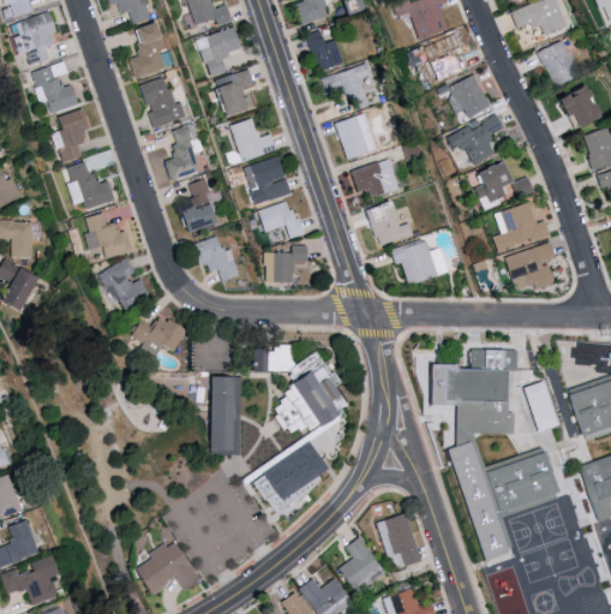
[(0,0),(4,9),(1,10),(4,21),(33,12),(29,0),(0,0)]
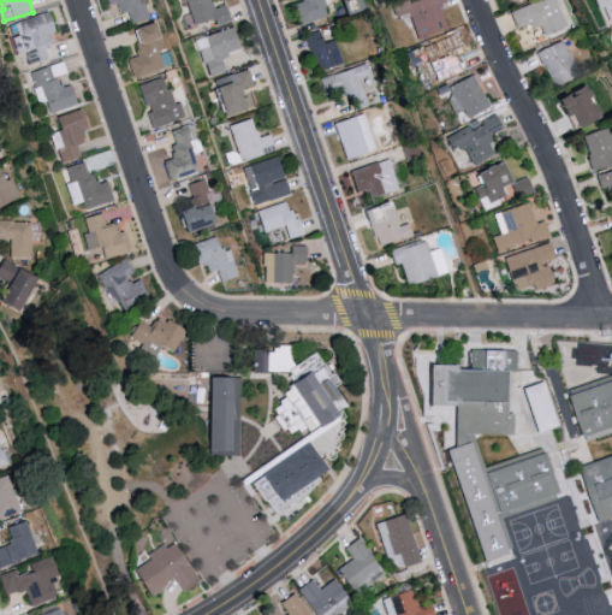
[(130,12),(134,25),(150,21),(143,0),(106,0),(110,6),(118,4),(122,15),(130,12)]
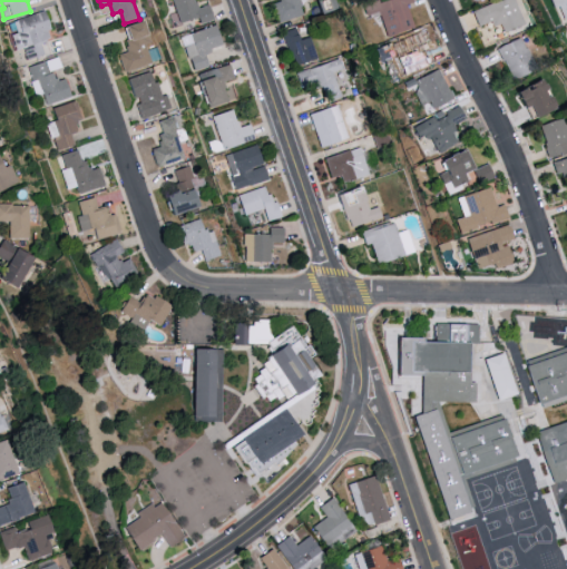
[(201,25),(214,20),(209,6),(198,9),(195,0),(172,0),(181,23),(198,18),(201,25)]
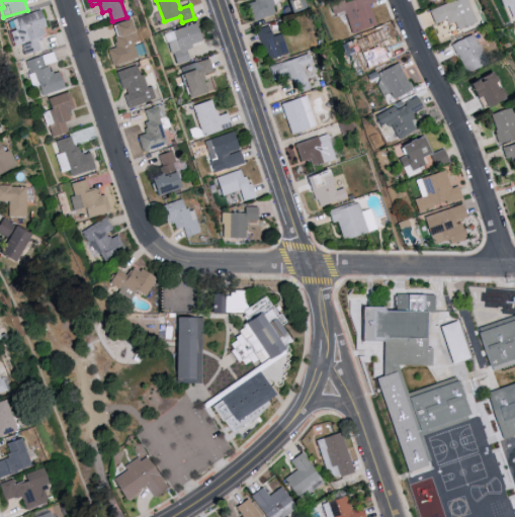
[(254,22),(279,13),(274,0),(257,0),(258,1),(248,4),(254,22)]
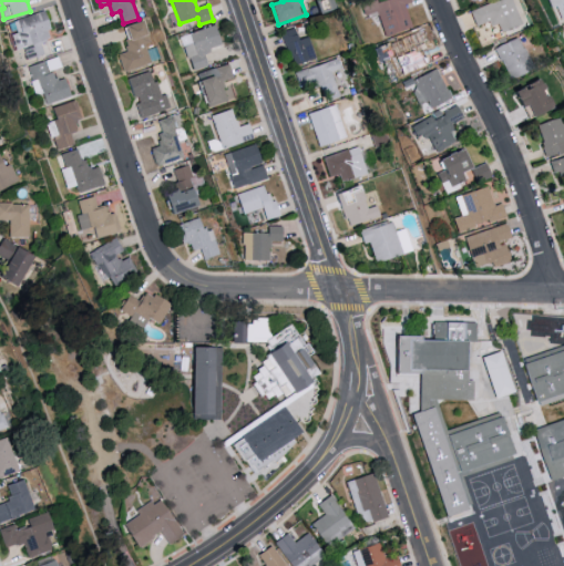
[(413,29),(407,4),(412,3),(411,0),(379,0),(362,6),(366,17),(379,12),(386,37),(413,29)]
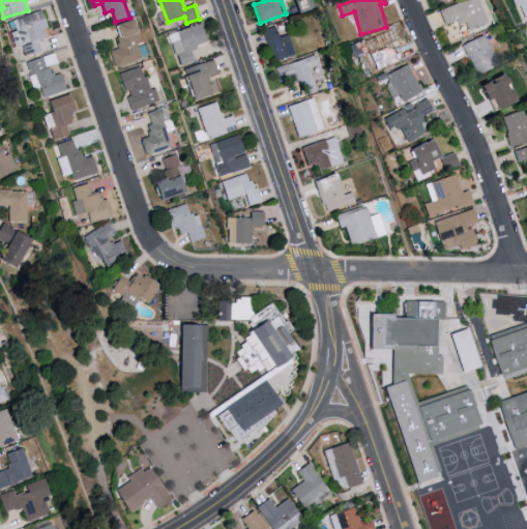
[(472,0),(440,9),(445,27),(466,21),(469,30),(489,25),(481,0),(472,0)]
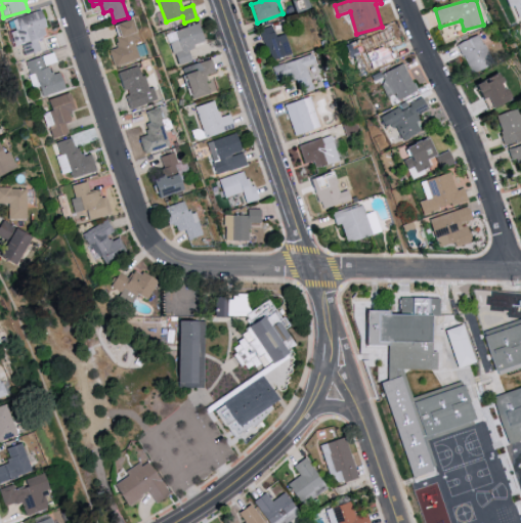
[(520,0),(506,0),(509,8),(513,7),(518,20),(520,19),(520,0)]
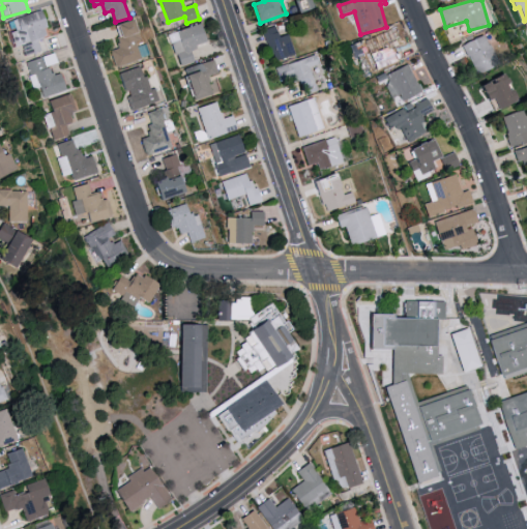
[(44,51),(39,39),(51,35),(42,10),(12,20),(17,31),(10,32),(16,48),(24,45),(27,56),(44,51)]
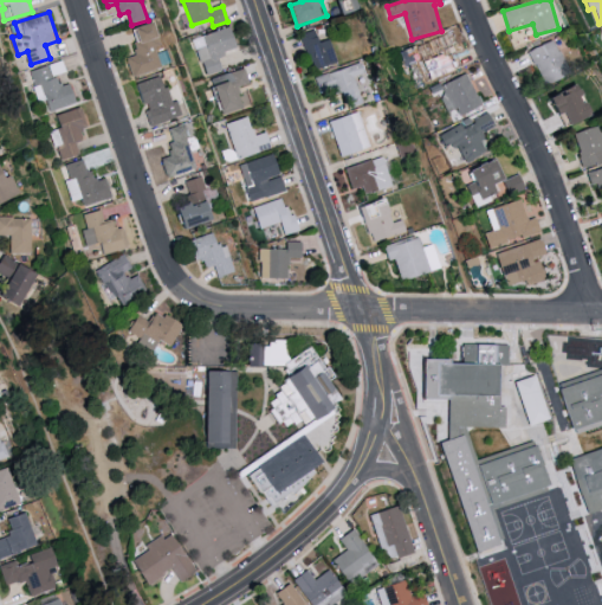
[(164,69),(160,47),(161,47),(155,21),(133,27),(140,56),(128,58),(131,77),(164,69)]
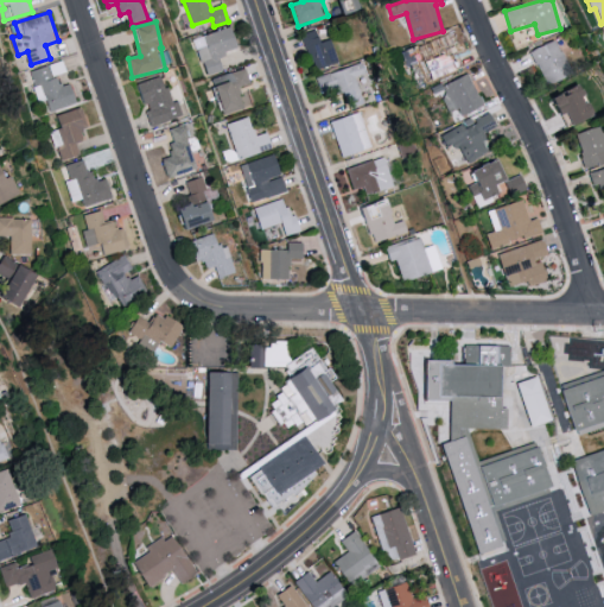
[(237,50),(230,27),(192,39),(204,77),(223,71),(218,56),(237,50)]
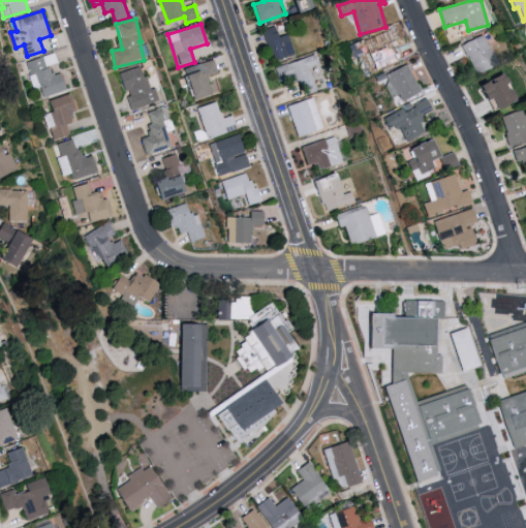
[(290,34),(280,37),(277,26),(264,31),(274,62),(297,54),(290,34)]
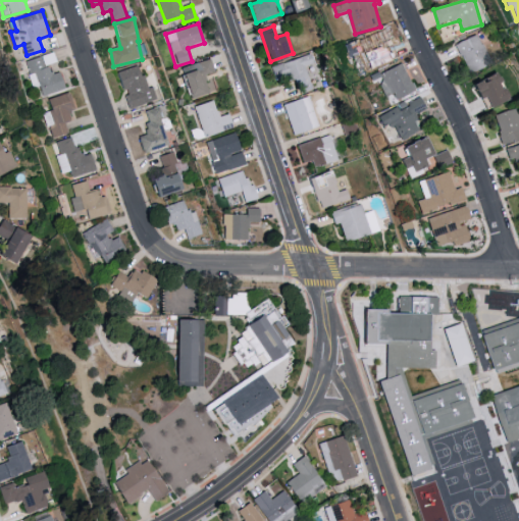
[(368,68),(402,60),(399,46),(394,47),(390,31),(360,37),(368,68)]
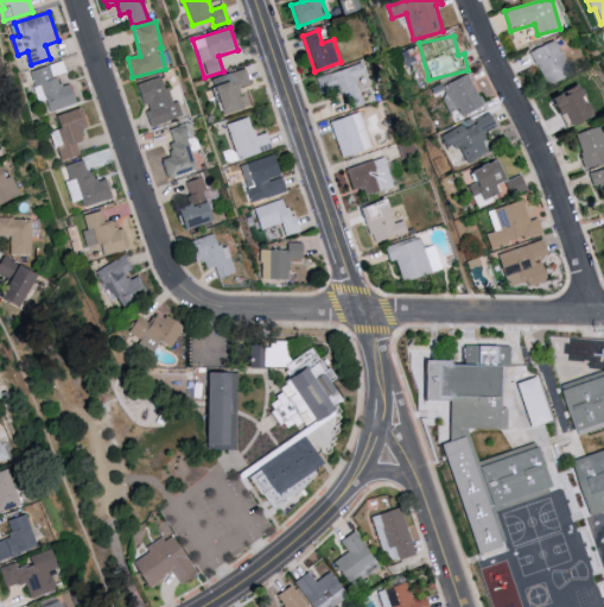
[(573,75),(558,39),(532,51),(547,87),(573,75)]
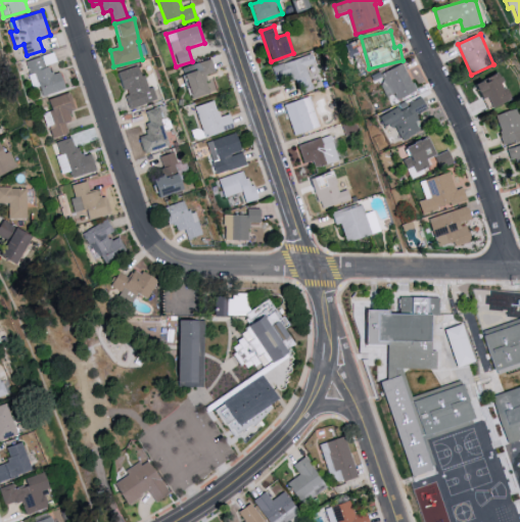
[(66,89),(60,73),(53,75),(50,65),(58,62),(55,53),(26,61),(34,89),(39,87),(42,97),(66,89)]
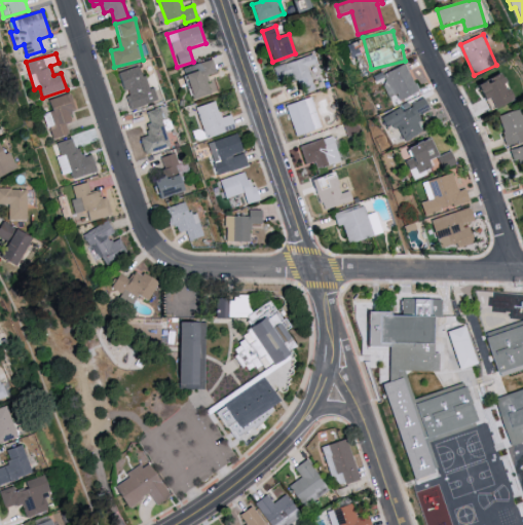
[(302,94),(315,89),(308,67),(319,64),(315,54),(273,68),(277,79),(290,75),(292,82),(298,81),(302,94)]
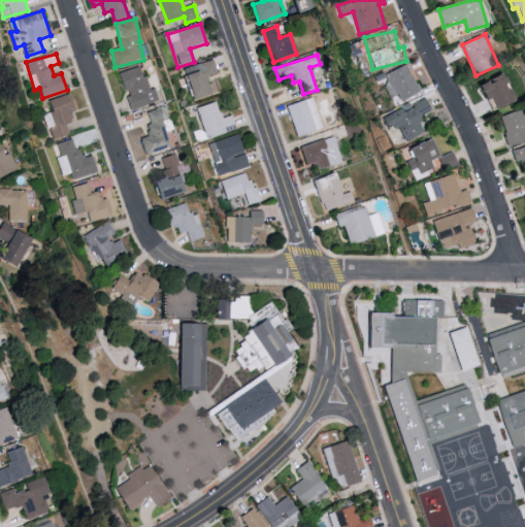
[(212,95),(207,76),(218,73),(214,61),(182,70),(191,101),(212,95)]
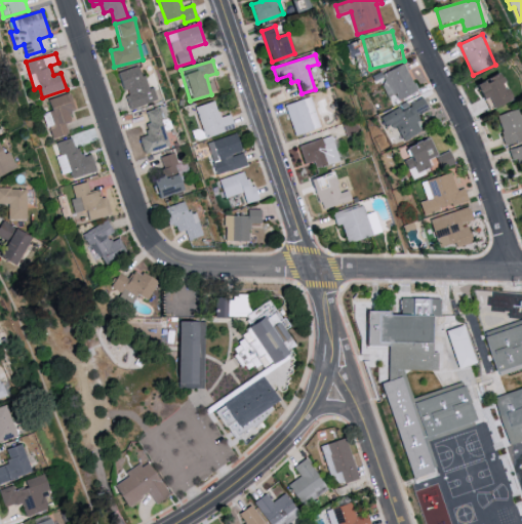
[(417,93),(408,65),(380,74),(389,98),(398,95),(399,99),(417,93)]
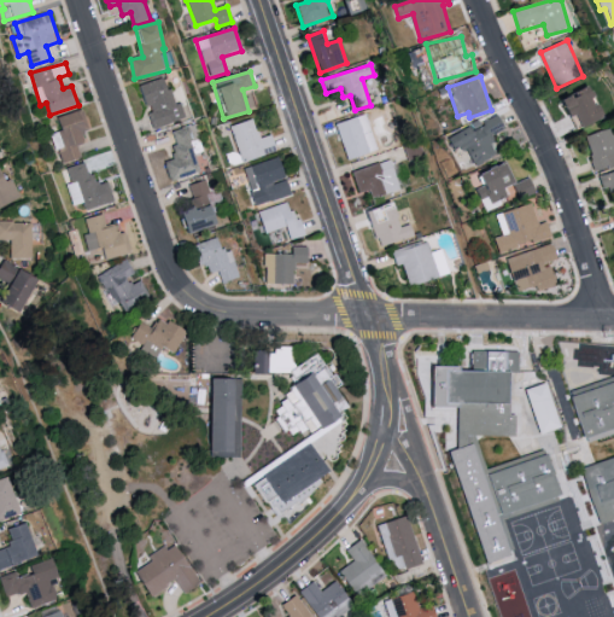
[(138,87),(145,108),(147,106),(155,129),(188,118),(183,103),(175,105),(168,77),(138,87)]
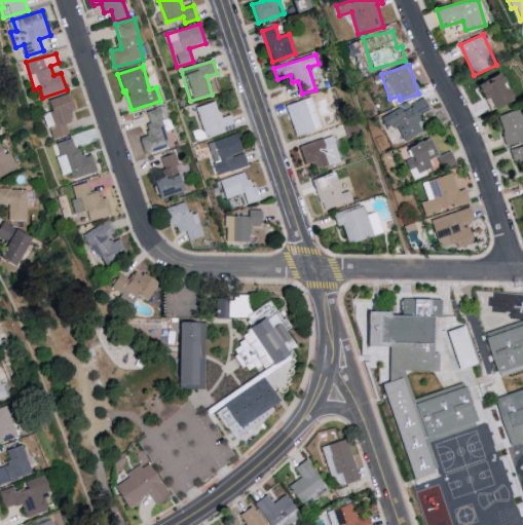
[(478,82),(486,110),(513,102),(503,74),(478,82)]
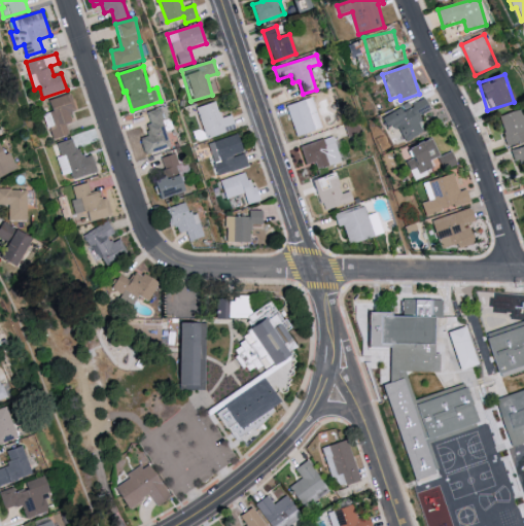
[(323,129),(313,97),(286,106),(297,137),(323,129)]
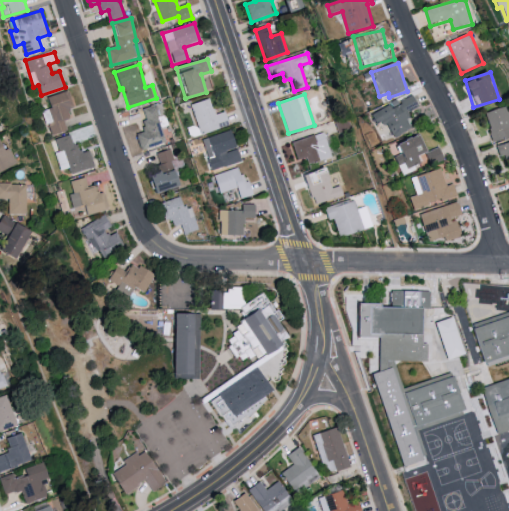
[(414,129),(406,114),(421,107),(415,95),(396,104),(395,103),(372,114),(378,127),(386,122),(394,138),(414,129)]
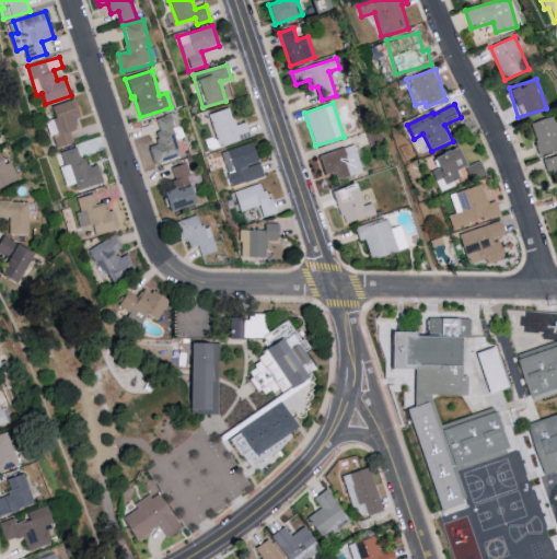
[(208,115),(218,149),(252,138),(246,123),(234,126),(229,108),(208,115)]
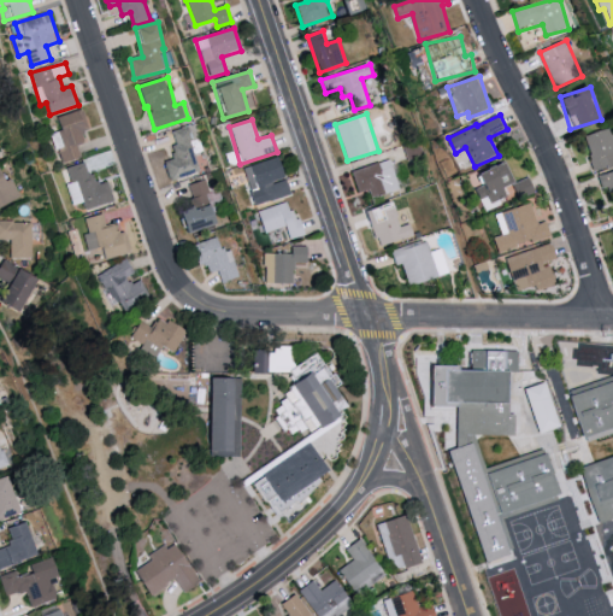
[(165,162),(171,183),(202,174),(193,141),(200,139),(196,124),(174,132),(177,144),(171,146),(176,159),(165,162)]
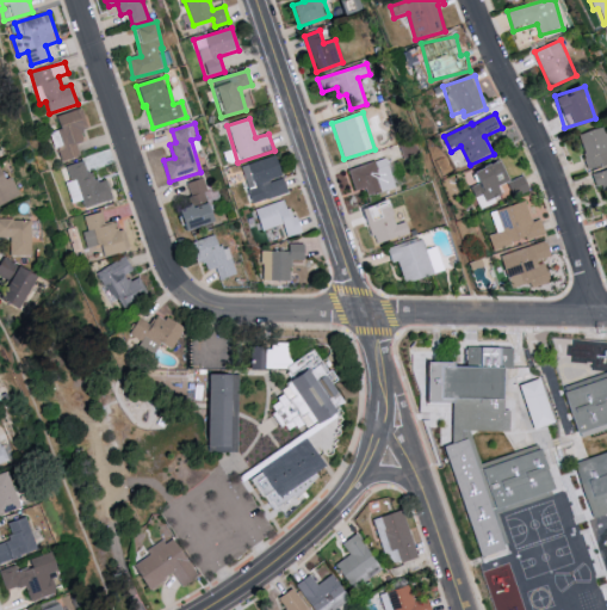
[(581,134),(588,170),(606,166),(606,129),(581,134)]
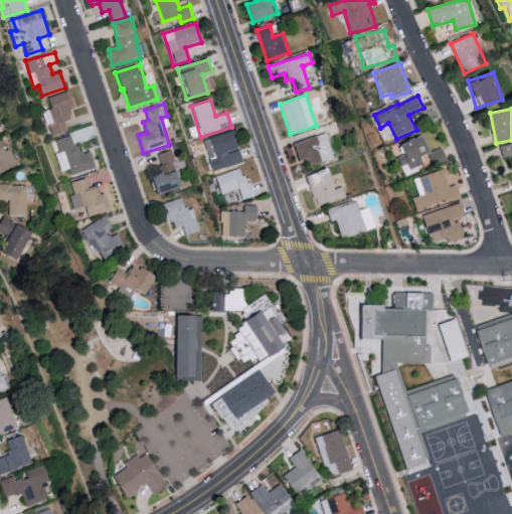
[(243,163),(232,131),(203,141),(209,158),(207,159),(212,173),(243,163)]
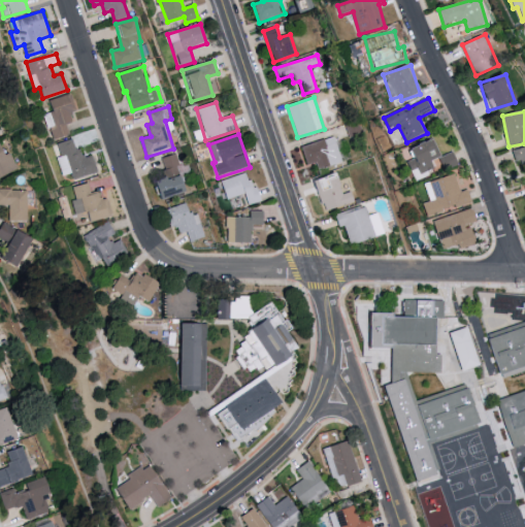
[(319,170),(343,162),(335,136),(300,147),(306,166),(316,163),(319,170)]
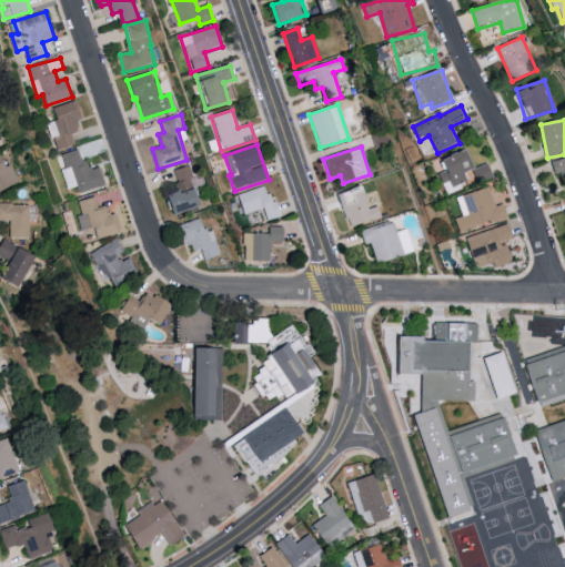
[(449,190),(467,182),(464,174),(476,169),(466,148),(439,161),(444,172),(441,174),(449,190)]
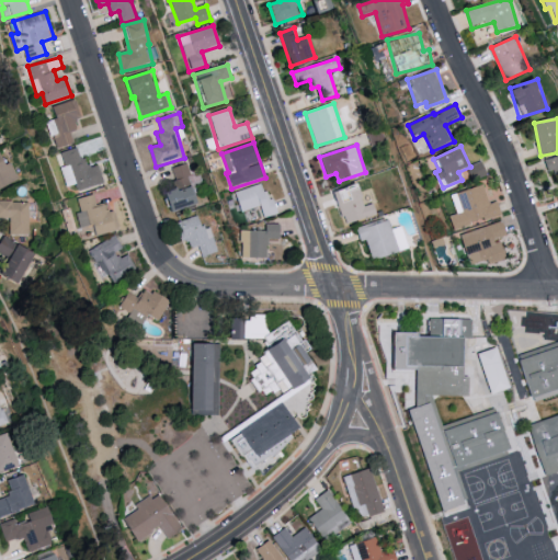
[(104,183),(99,164),(89,168),(86,158),(81,159),(78,148),(61,153),(66,167),(60,169),(66,187),(76,185),(78,192),(104,183)]
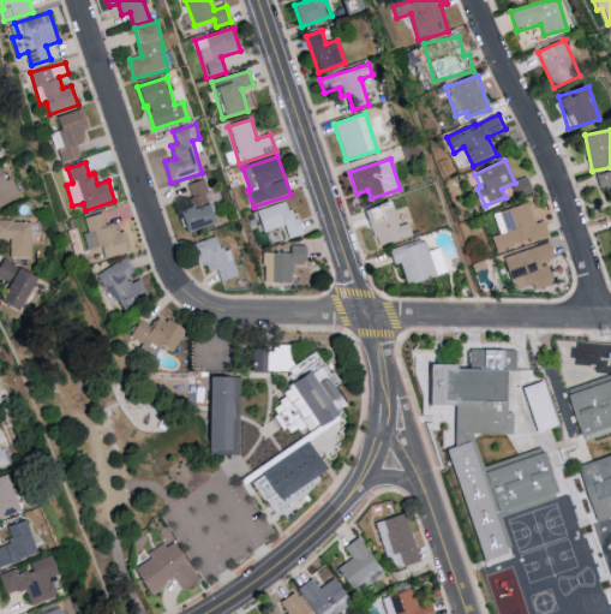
[(0,206),(18,200),(6,171),(0,172),(0,206)]
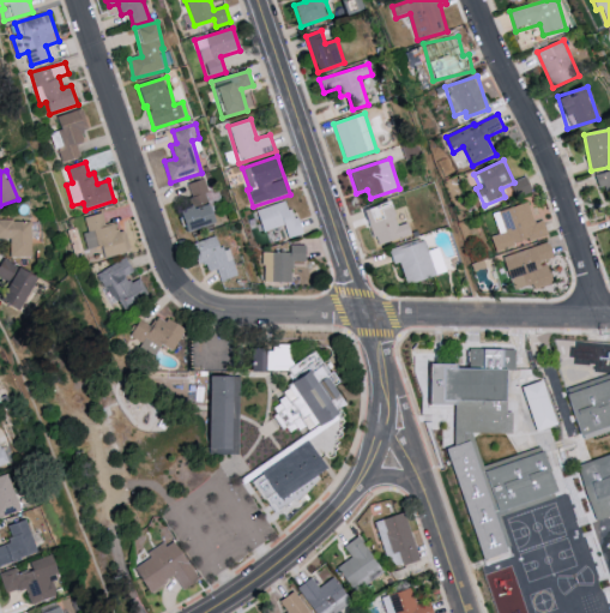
[(601,192),(607,190),(609,197),(609,170),(595,176),(601,192)]
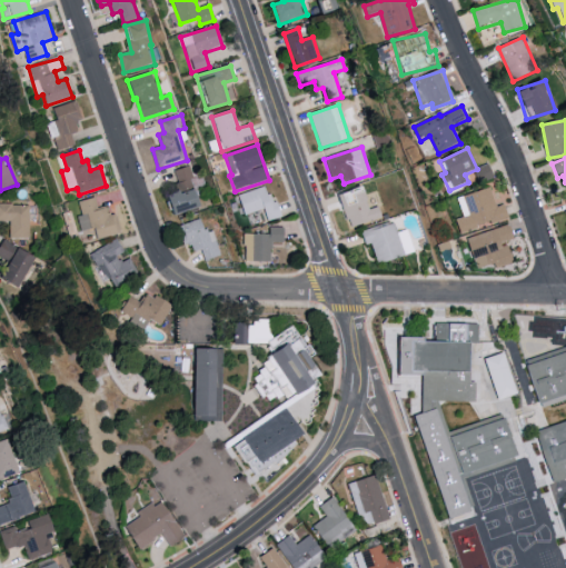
[(475,171),(482,185),(495,178),(488,165),(475,171)]
